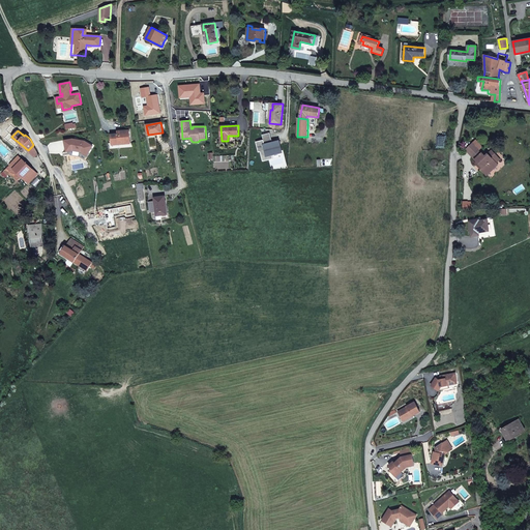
[(130,143),(129,130),(118,131),(118,135),(111,135),(112,143),(118,143),(119,144),(130,143)]
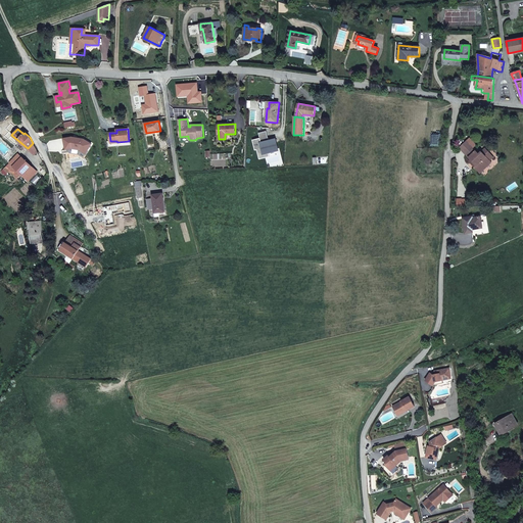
[(72,137),(63,139),(65,148),(72,147),(80,148),(80,150),(86,153),(92,144),(84,139),(72,137)]
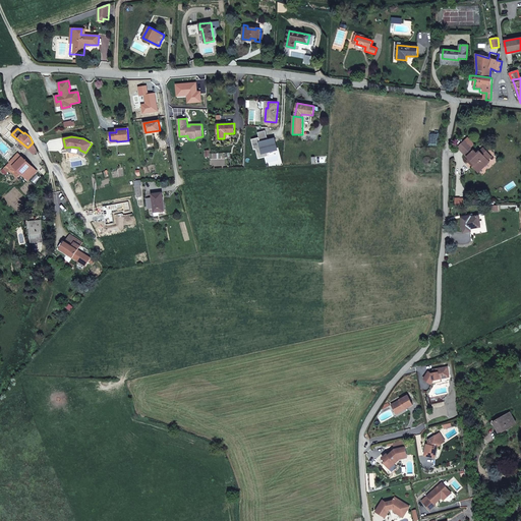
[(489,154),(483,148),(477,154),(465,140),(458,148),(469,159),(475,165),(473,166),(478,172),(489,162),(488,160),(486,158),(489,154)]
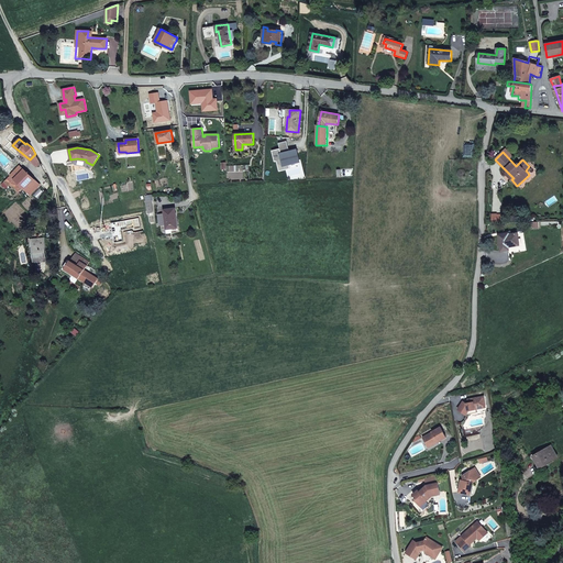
[(41,163),(35,154),(30,159),(37,166),(41,163)]
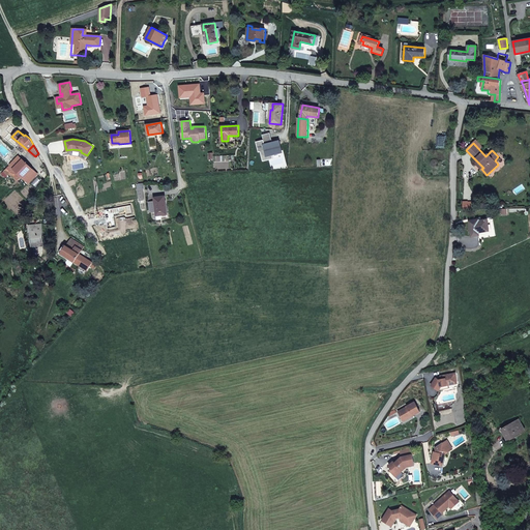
[(32,169),(20,156),(19,155),(10,166),(22,177),(24,178),(32,169)]
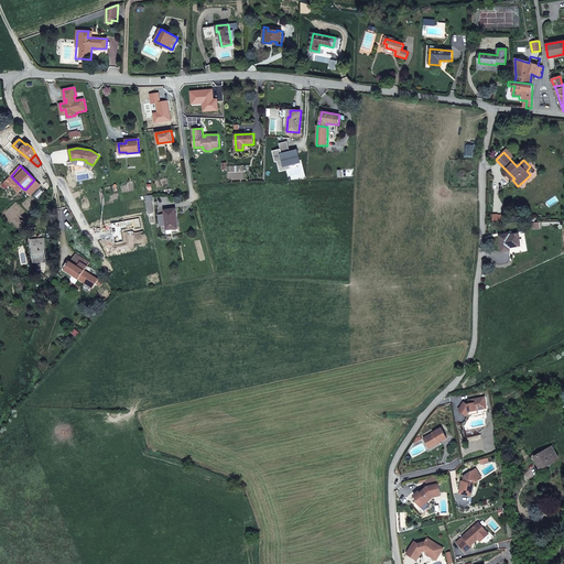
[(467,171),(466,170),(465,170),(464,169),(463,169),(462,169),(461,170),(459,170),(458,171),(458,172),(458,173),(458,174),(458,175),(459,176),(459,177),(461,179),(462,179),(464,179),(465,177),(466,177),(466,176),(467,175),(467,174),(467,173),(467,172),(467,171)]
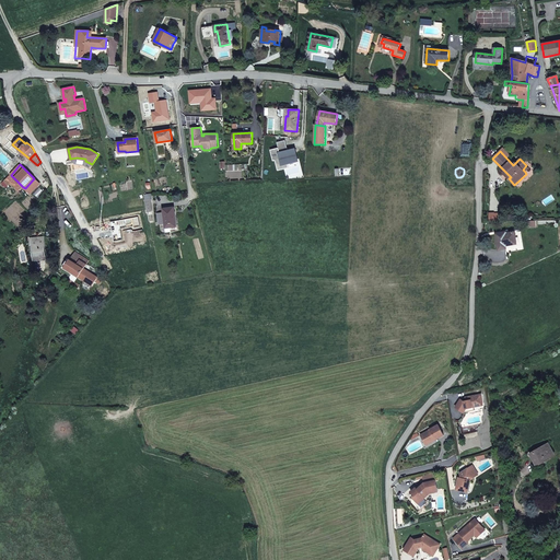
[(23,187),(11,175),(3,181),(9,186),(11,184),(19,191),(23,187)]
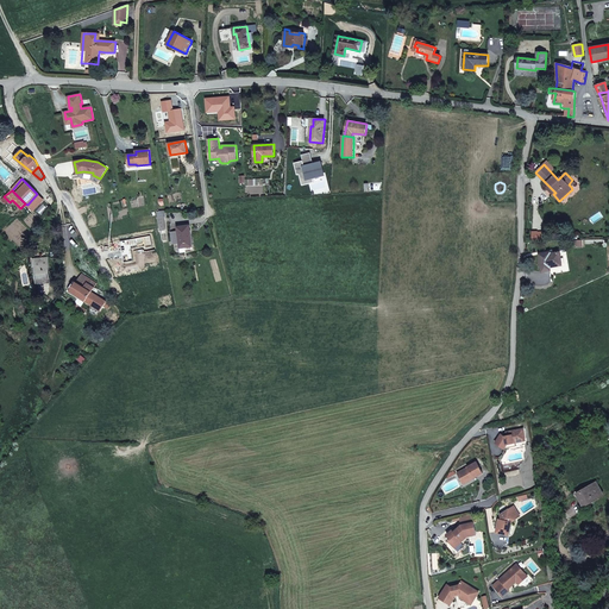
[(37,194),(27,205),(33,211),(43,200),(37,194)]
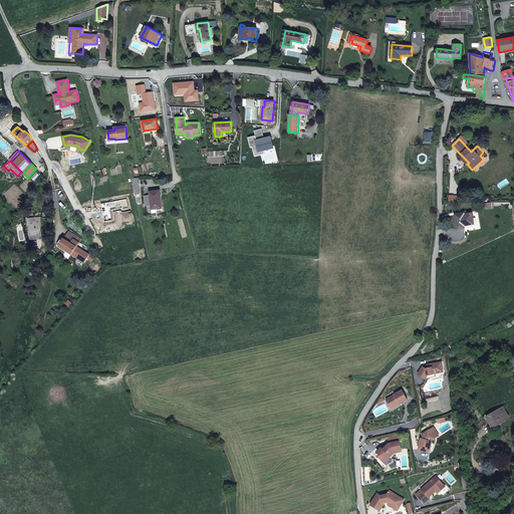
[(163,212),(160,195),(161,195),(160,190),(150,192),(151,195),(145,196),(147,206),(152,205),(153,213),(163,212)]
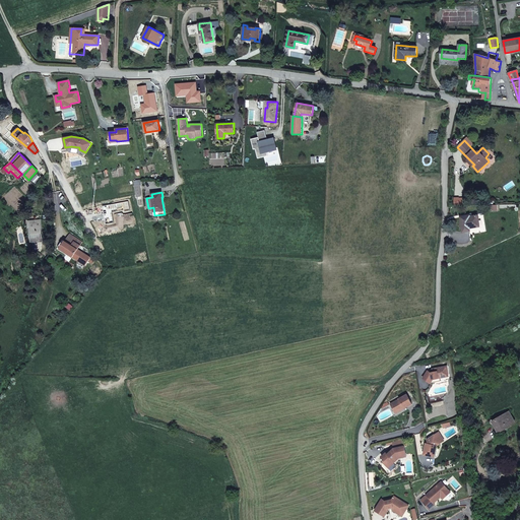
[(477,215),(469,216),(469,215),(461,217),(463,232),(470,231),(469,228),(479,226),(477,215)]
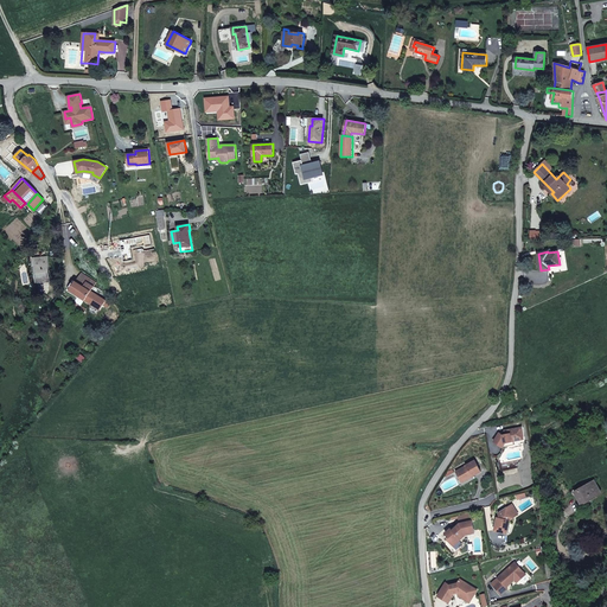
[(49,280),(48,257),(33,259),(34,266),(37,266),(38,281),(49,280)]
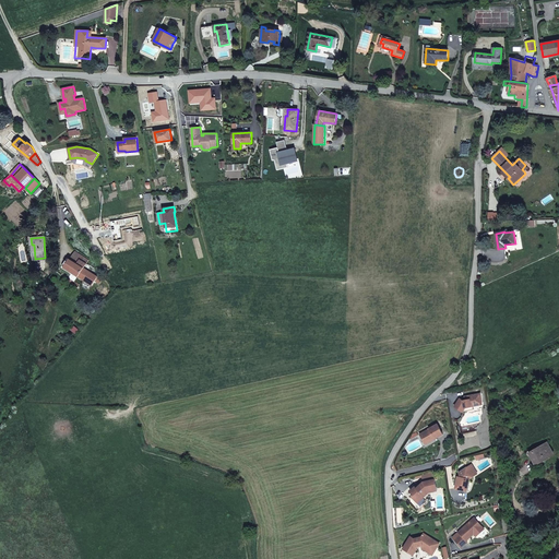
[(80,259),(82,256),(75,251),(70,259),(64,268),(70,271),(79,258),(80,259)]
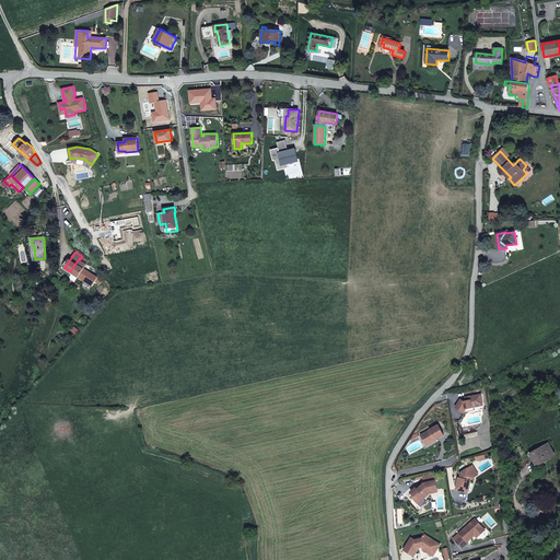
[(79,258),(70,271),(93,286),(95,281),(98,278),(84,269),(90,260),(82,256),(80,259),(79,258)]
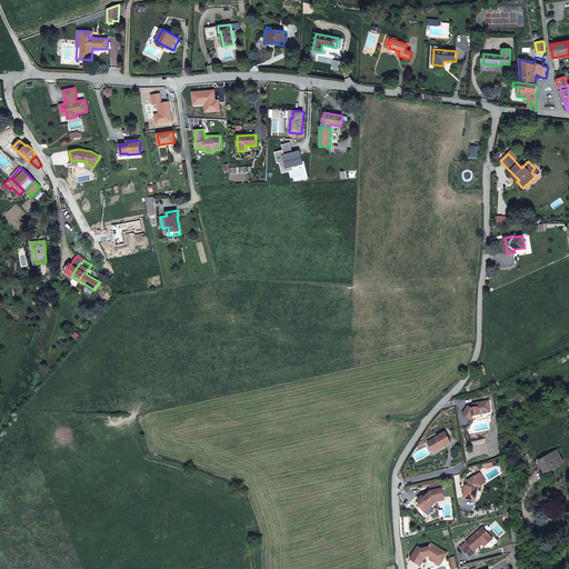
[(489,400),(472,403),(473,407),(471,408),(468,406),(463,415),(471,419),(473,415),(480,413),(481,411),(490,410),(489,400)]
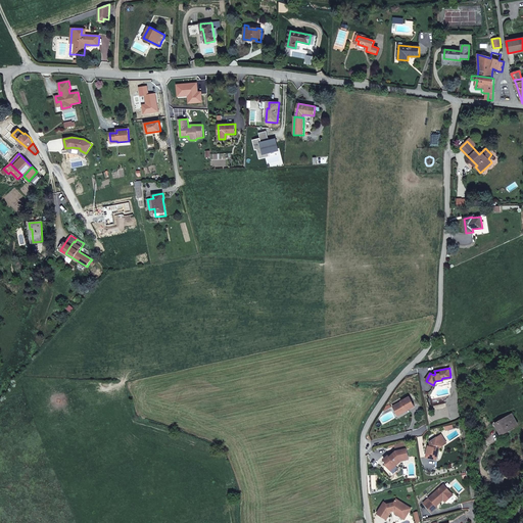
[(415,407),(409,396),(401,400),(401,401),(392,406),(397,414),(406,410),(407,411),(415,407)]
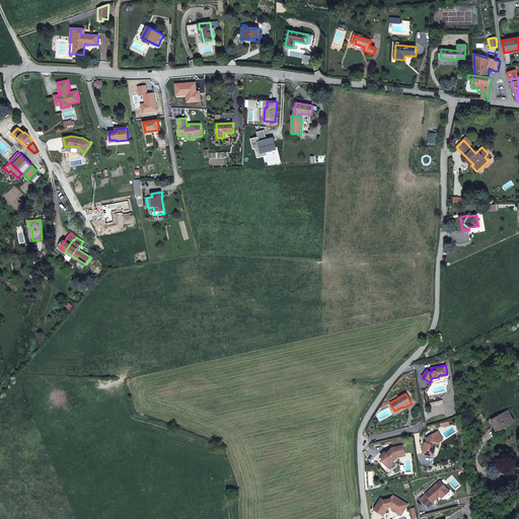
[(514,422),(508,412),(492,421),(498,431),(514,422)]
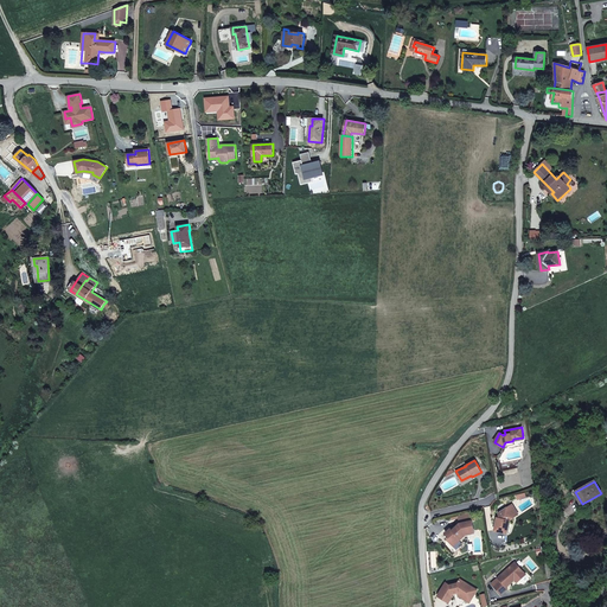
[(517,512),(512,504),(498,513),(499,516),(499,518),(497,518),(494,531),(508,534),(510,521),(513,518),(512,515),(517,512)]
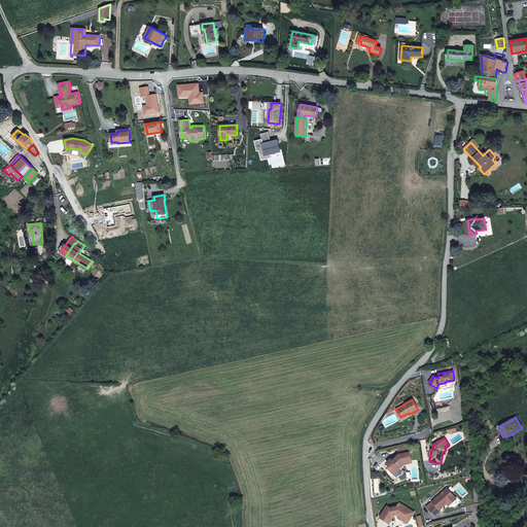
[(410,452),(399,454),(392,460),(391,458),(387,462),(389,465),(387,467),(392,472),(398,467),(399,468),(405,464),(412,462),(410,452)]
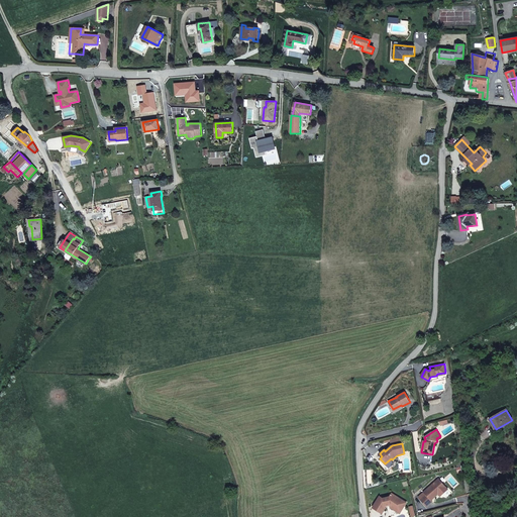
[(444,486),(439,479),(424,492),(426,495),(421,500),(427,506),(432,501),(431,500),(438,494),(437,492),(444,486)]
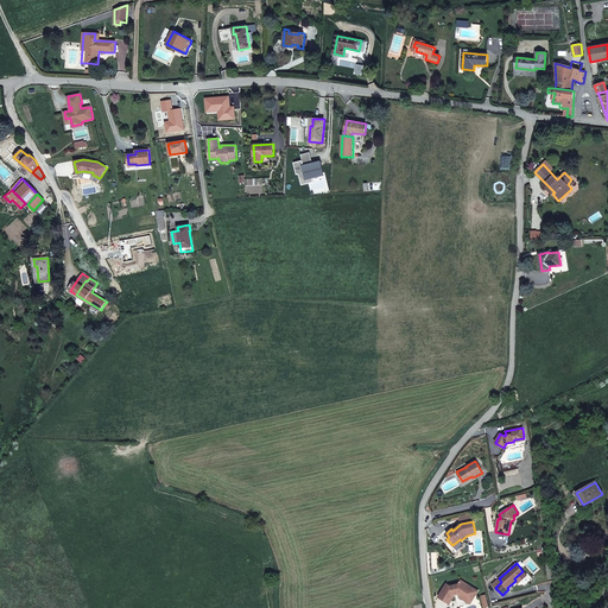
[(525,572),(523,571),(514,578),(515,581),(525,572)]
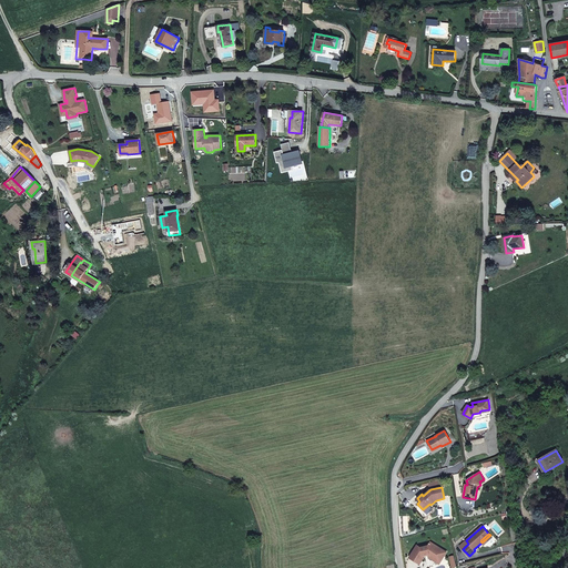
[(444,550),(430,541),(427,546),(421,547),(417,545),(409,558),(419,564),(424,558),(423,555),(428,554),(429,557),(433,560),(436,555),(439,557),(444,550)]
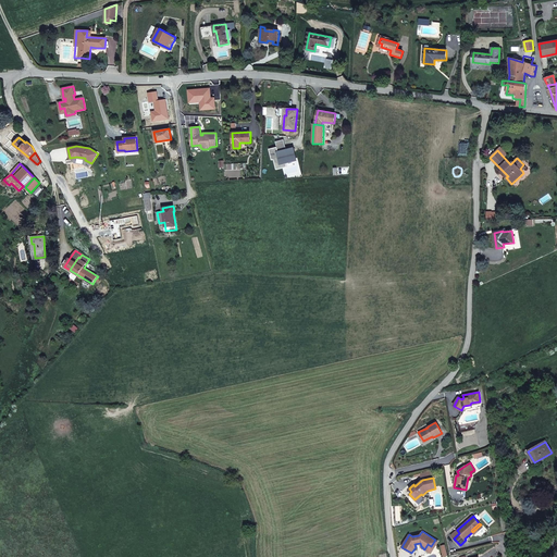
[(438,542),(435,540),(431,546),(428,544),(424,549),(431,553),(438,542)]
